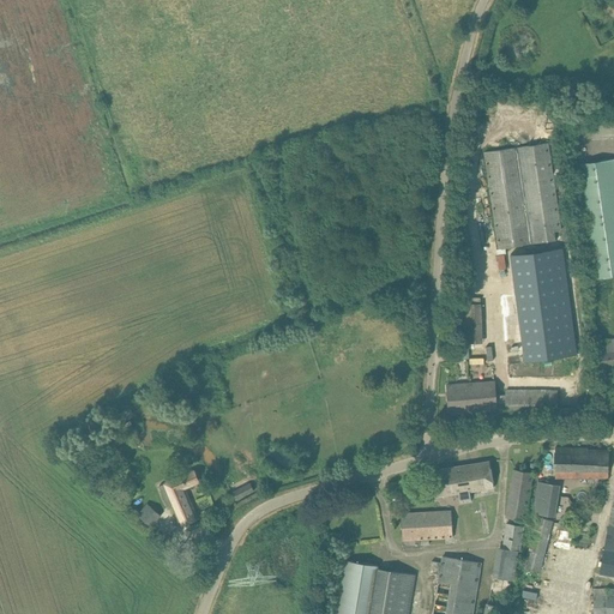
[(547,143),(485,152),(499,248),(555,240),(554,232),(560,230),(547,143)]
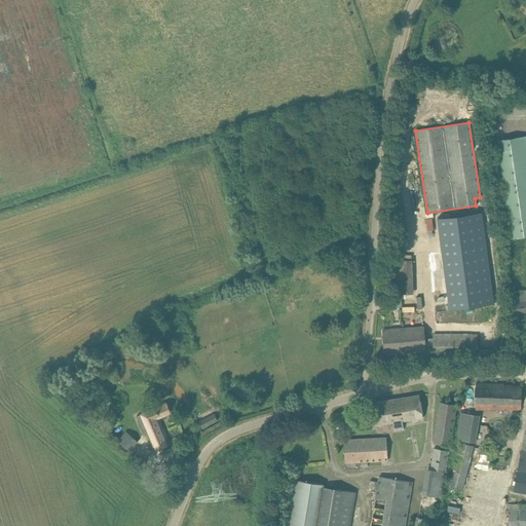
[(525,135),(492,141),(506,239),(525,235),(525,135)]
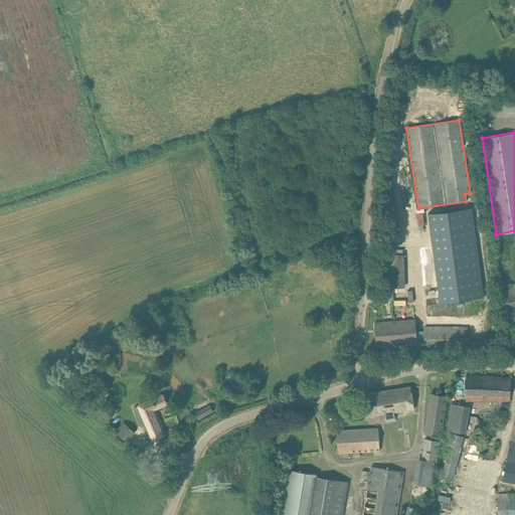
[(486,301),(472,206),(427,212),(441,307),(486,301)]
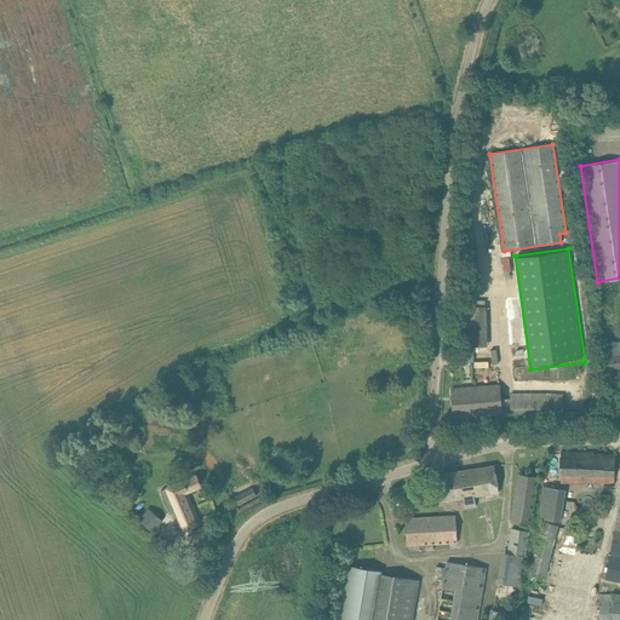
[(486,305),(465,306),(468,346),(487,345),(486,305)]
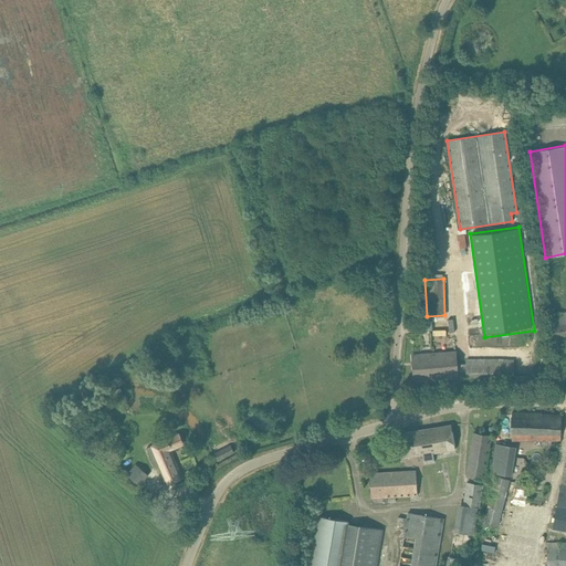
[(565,312),(549,314),(554,345),(565,343),(565,312)]
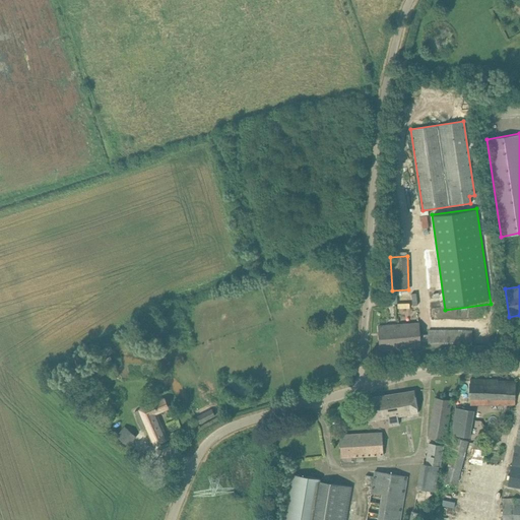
[(418,323),(398,324),(400,349),(420,347),(418,323)]
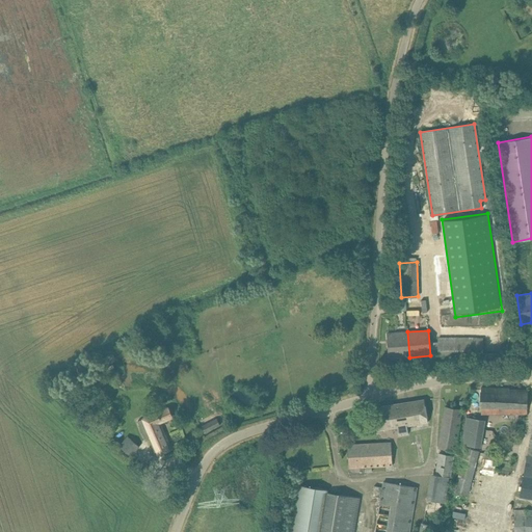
[(409,357),(407,331),(388,334),(390,360),(409,357)]
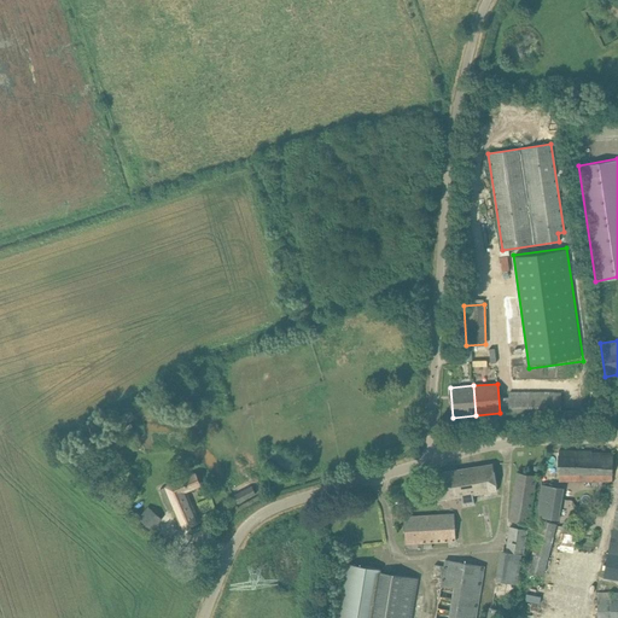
[(561,394),(511,394),(511,420),(561,420),(561,394)]
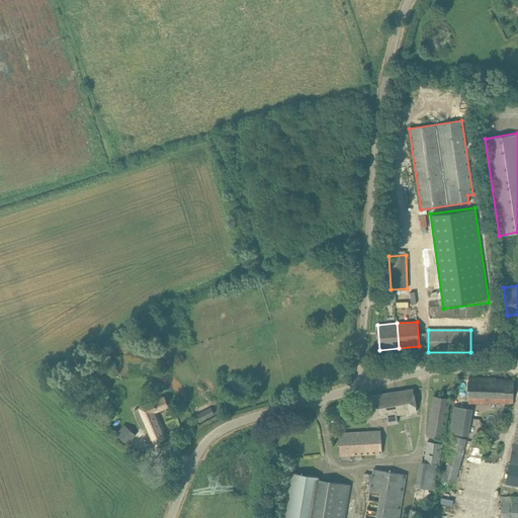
[(496,381),(496,378),(468,377),(468,404),(513,403),(514,381),(496,381)]
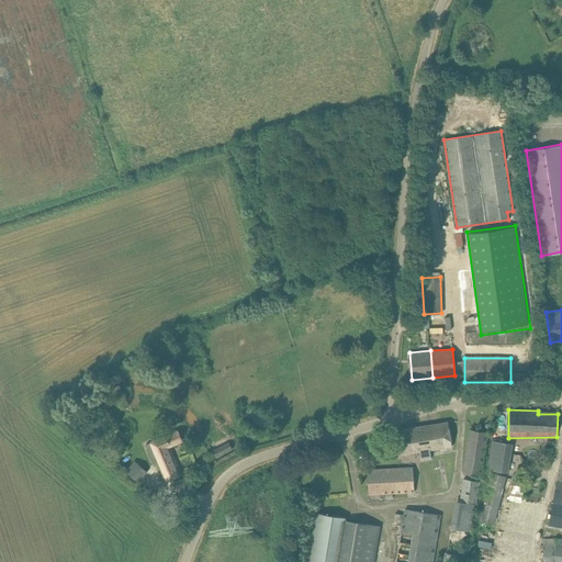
[(448,422),(396,430),(401,454),(419,451),(430,450),(452,447),(448,422)]
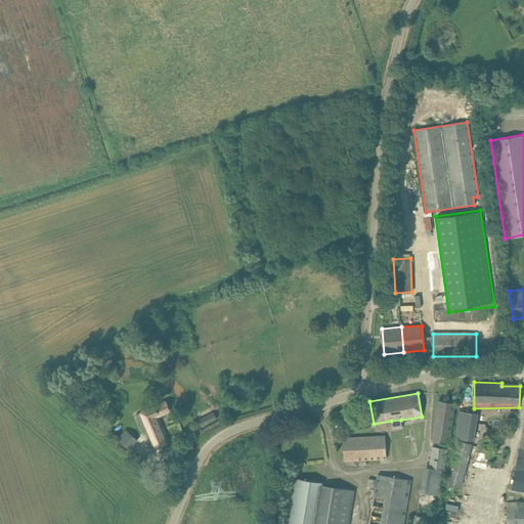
[(438,400),(436,410),(432,441),(448,444),(454,403),(438,400)]
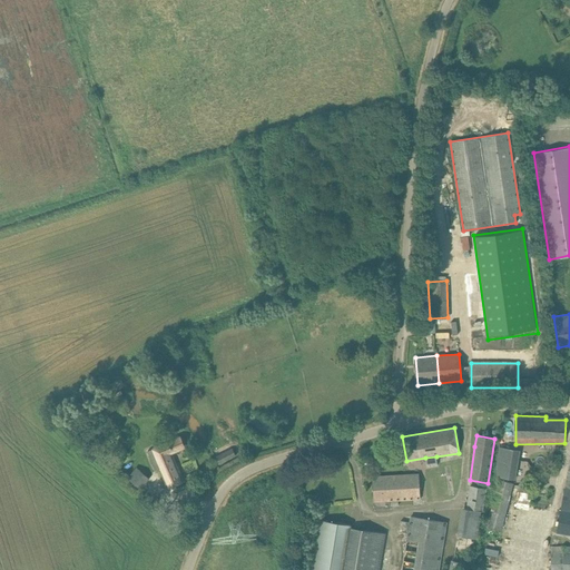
[(160,469),(164,478),(168,488),(184,481),(172,453),(185,448),(180,436),(148,452),(156,471),(160,469)]
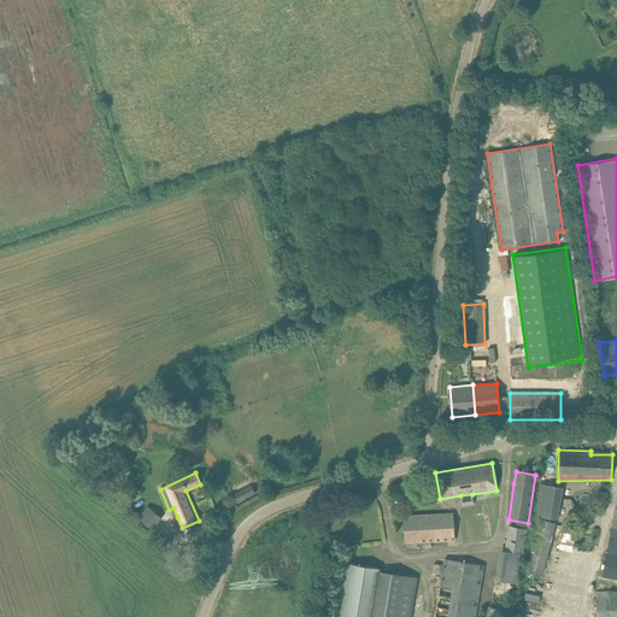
[(541,485),(536,516),(557,519),(563,488),(541,485)]
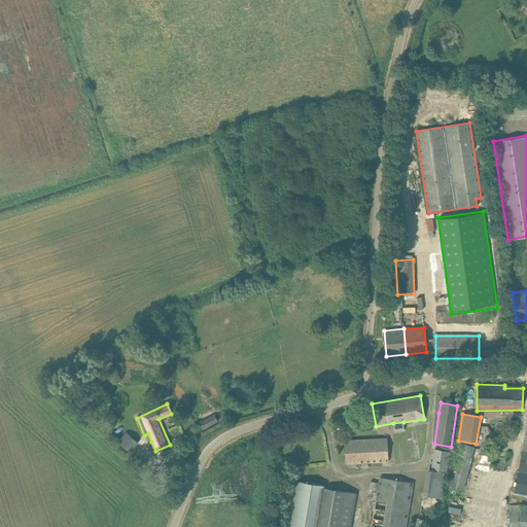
[(215,415),(199,422),(203,429),(218,421),(215,415)]
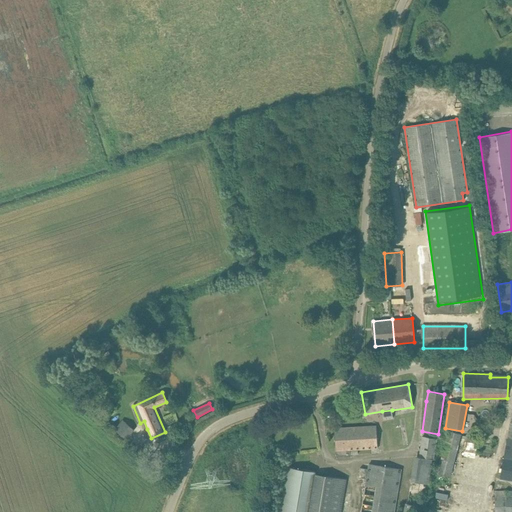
[(125,422),(117,432),(125,439),(133,429),(125,422)]
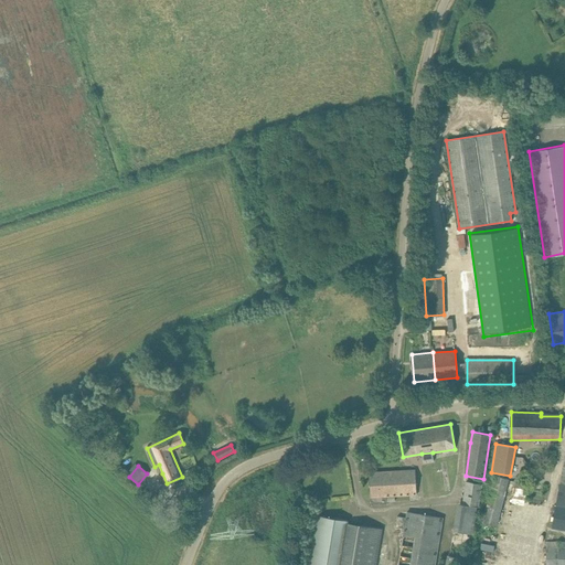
[(415,470),(369,472),(370,497),(381,497),(387,496),(395,496),(416,494),(416,481),(415,470)]
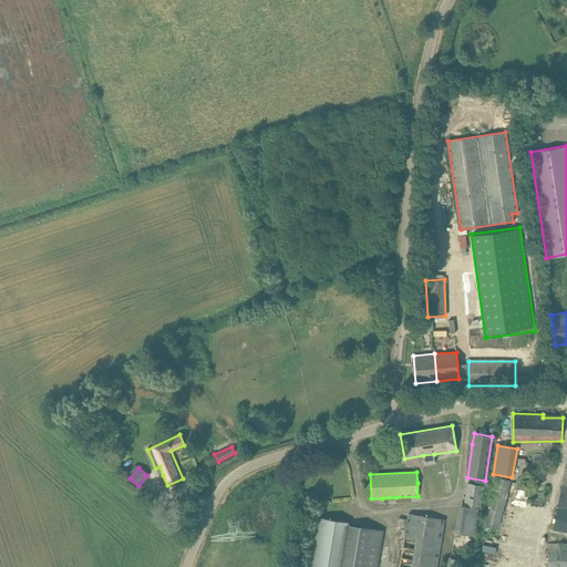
[(485,525),(498,528),(509,481),(495,476),(492,491),(493,491),(488,507),(485,525)]
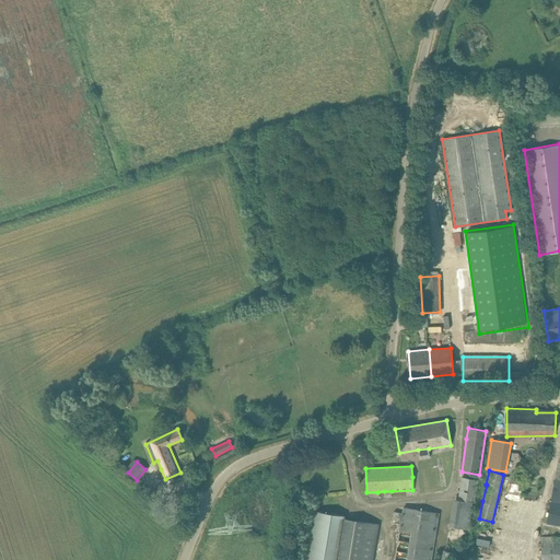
[(525,478),(511,475),(509,482),(508,498),(520,501),(525,478)]
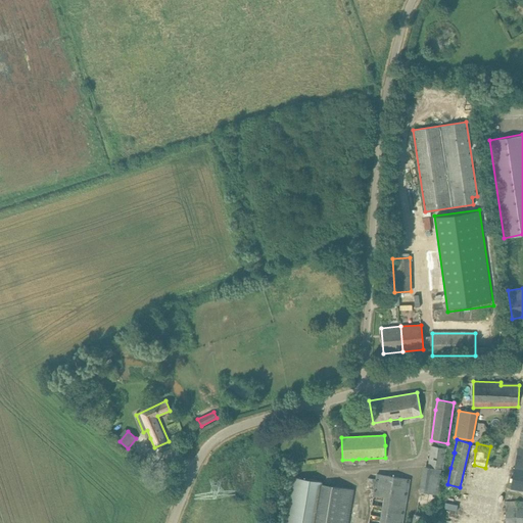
[(431,445),(428,467),(441,469),(443,469),(446,447),(431,445)]
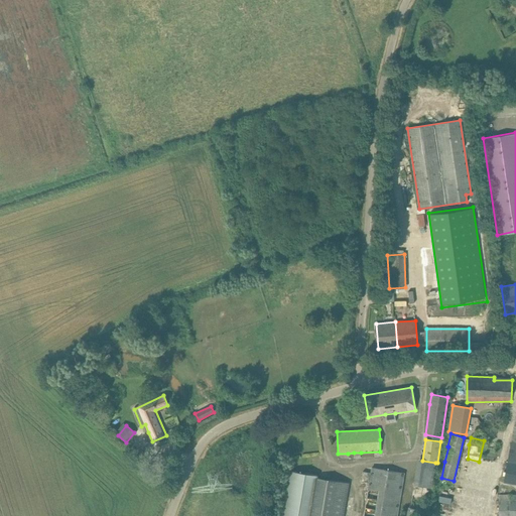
[(363,515),(396,515),(404,474),(372,468),(371,473),(363,472),(361,482),(369,483),(363,515)]
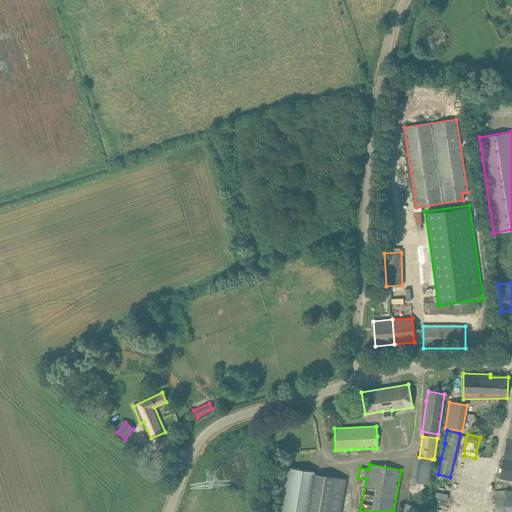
[(288,467),(280,511),(340,511),(346,480),(314,474),(314,471),(288,467)]
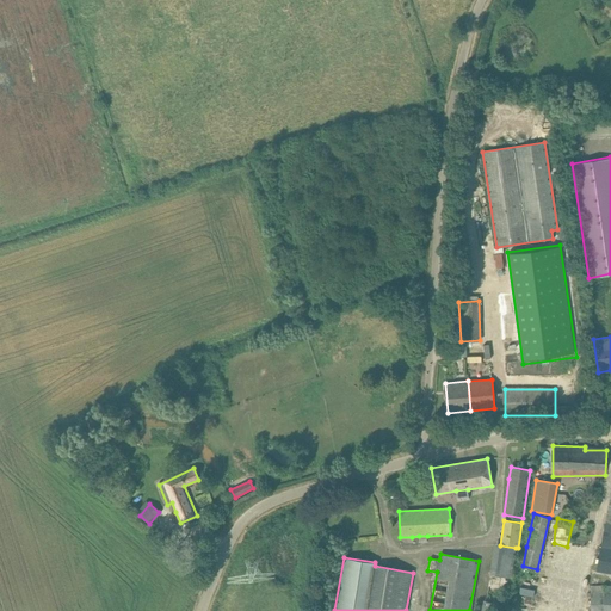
[(610,610),(610,585),(591,586),(590,610),(610,610)]
